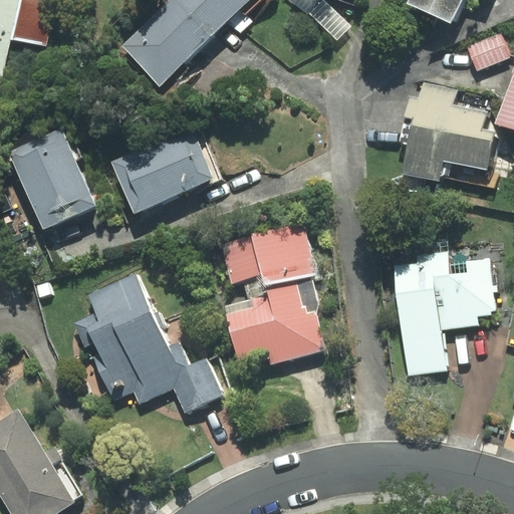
[(0,0),(0,82),(0,83),(10,39),(17,0),(0,0)]
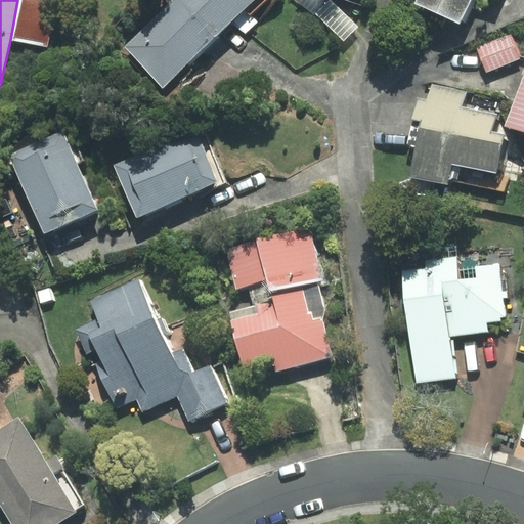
[(17,0),(10,40),(47,46),(55,2),(45,0),(17,0)]
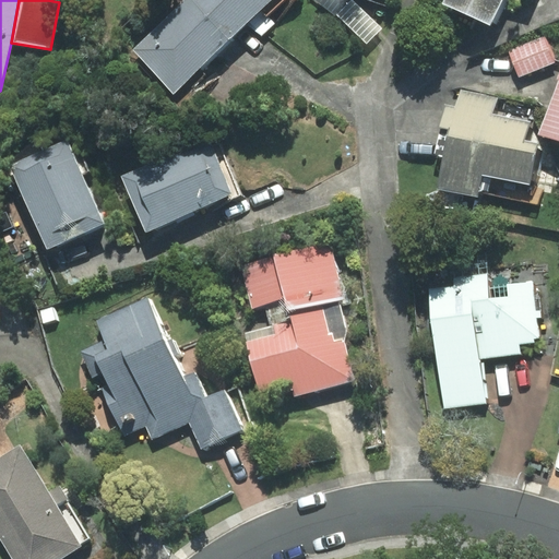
[(190,0),(186,0),(133,50),(142,59),(137,63),(179,108),(211,79),(199,67),(228,39),(190,0)]
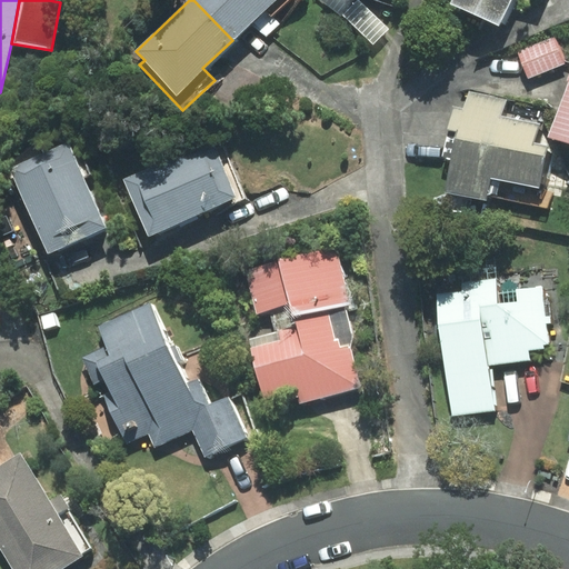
[(193,0),(232,40),(268,7),(279,19),(298,0),(193,0)]
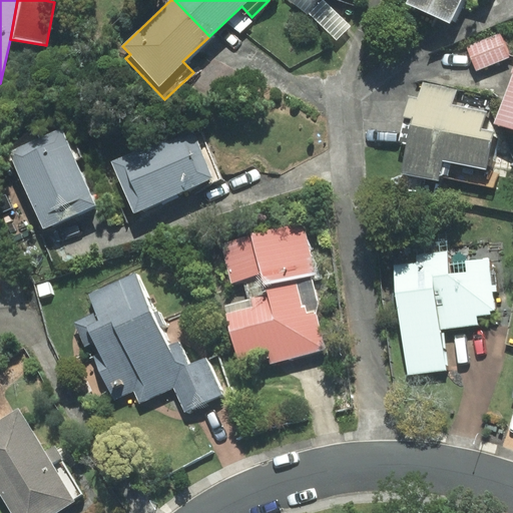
[(460,0),(410,0),(410,2),(451,21),(460,0)]
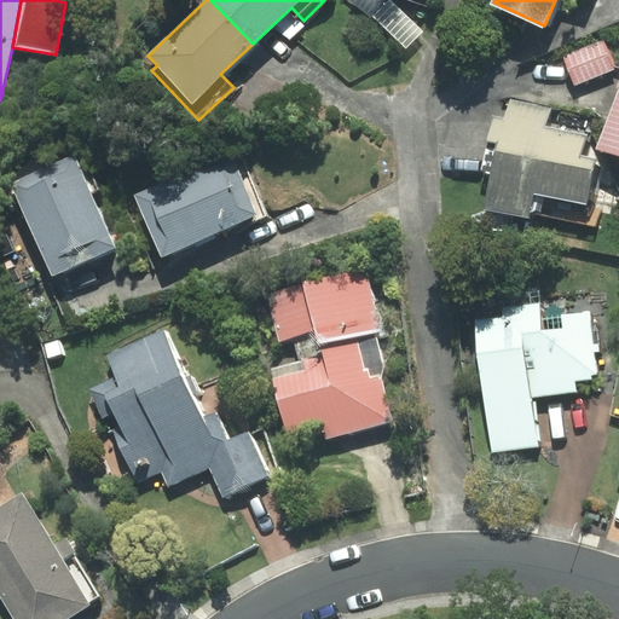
[(602,41),(563,57),(574,85),(613,69),(602,41)]
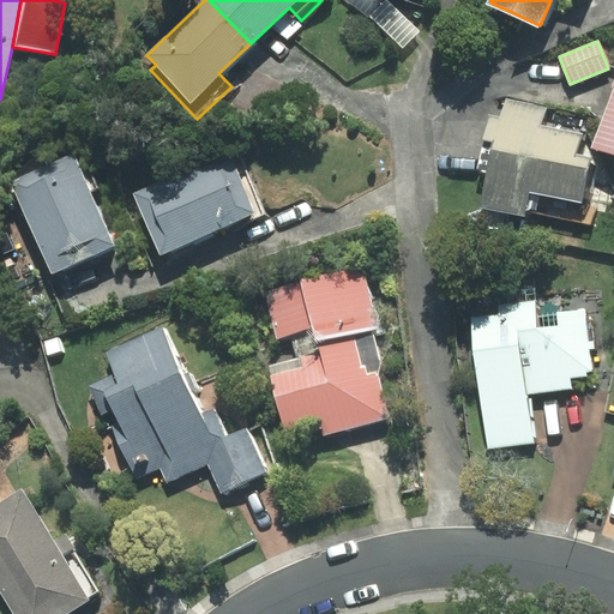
[(613,151),(613,84),(594,145),(613,151)]
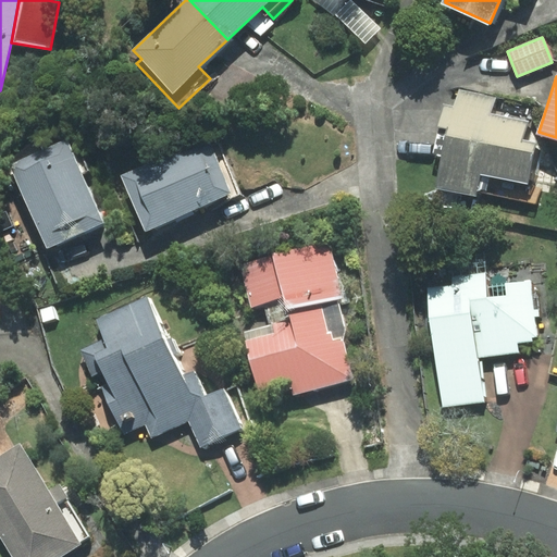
[(496,98),(459,90),(456,110),(445,108),(435,153),(442,156),(435,188),(477,197),(478,193),(536,205),(540,187),(527,184),(535,145),(522,143),(527,122),(493,115),(496,98)]
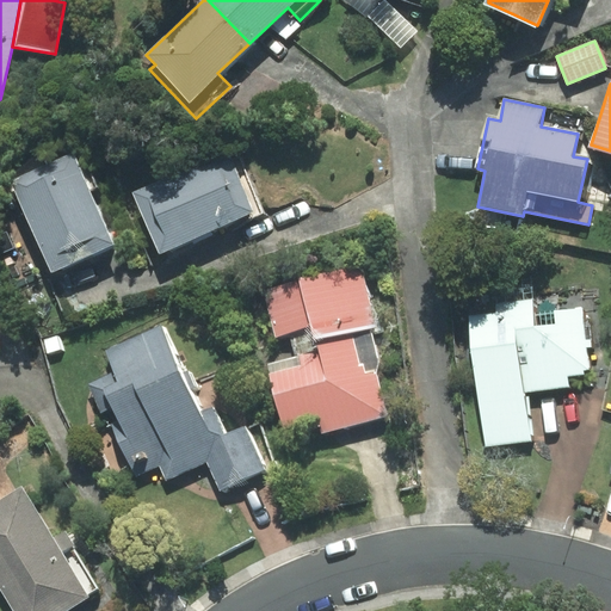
[(135,193),(160,252),(261,209),(236,150),(135,193)]
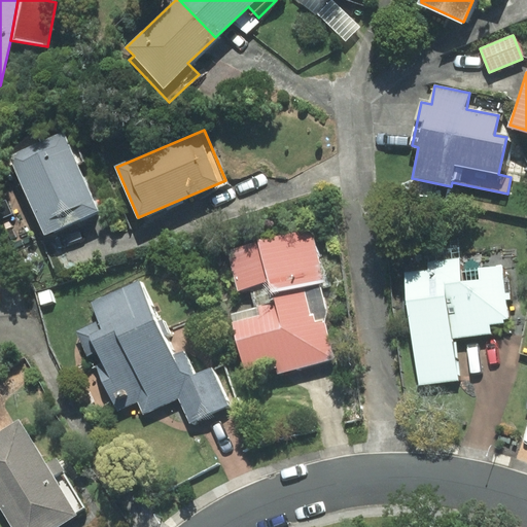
[(63,133),(10,155),(44,234),(98,211),(63,133)]
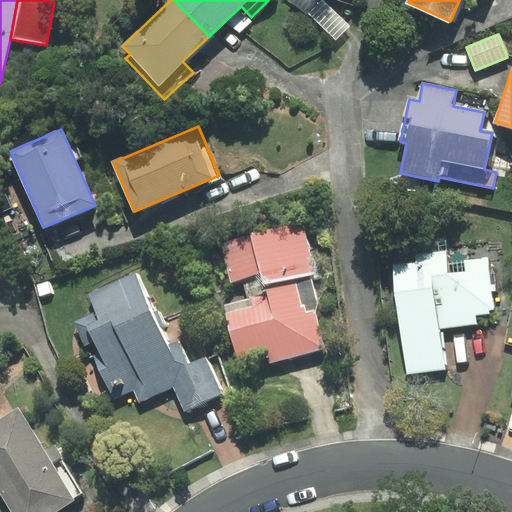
[(269,347),(272,360),(323,347),(314,312),(318,303),(310,275),(314,273),(302,224),(224,244),(233,280),(245,277),(251,302),(226,309),(237,355),(269,347)]
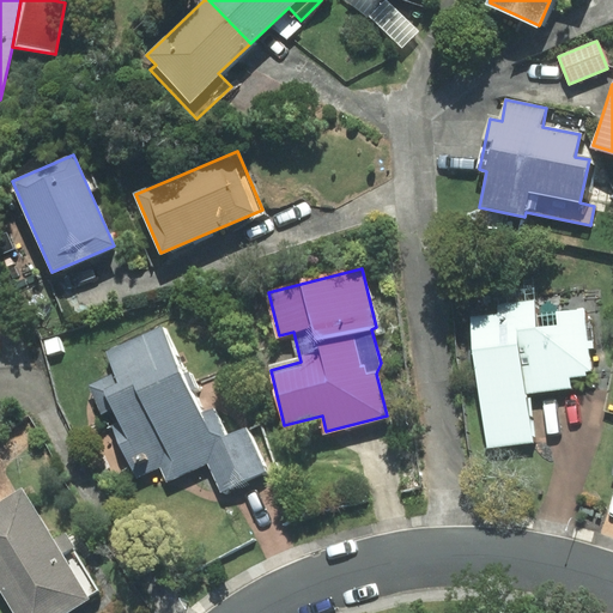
[(498,305),(498,314),(473,316),(489,445),(532,441),(526,394),(570,389),(569,376),(592,374),(584,310),(538,315),(535,301),(498,305)]
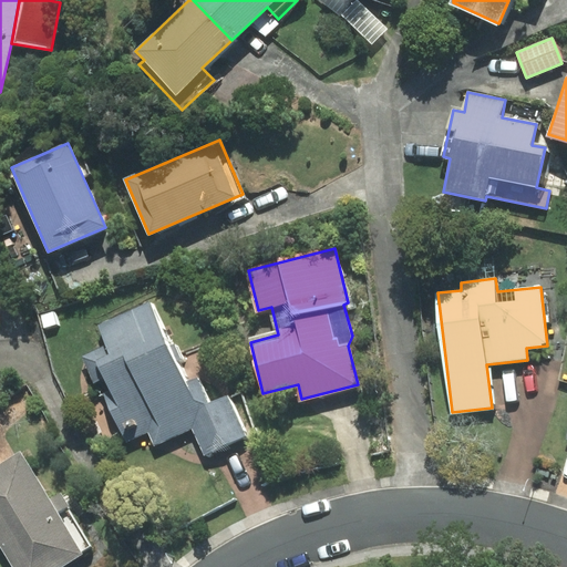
[(227,397),(213,404),(199,377),(185,383),(148,306),(104,327),(113,347),(88,358),(126,442),(147,432),(154,444),(192,428),(204,453),(245,434),(227,397)]
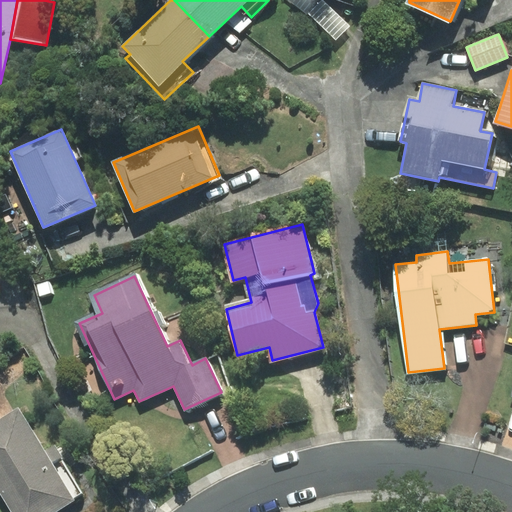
[(0,493),(11,511),(56,511),(85,495),(55,446),(43,453),(18,411),(0,421),(0,493)]
